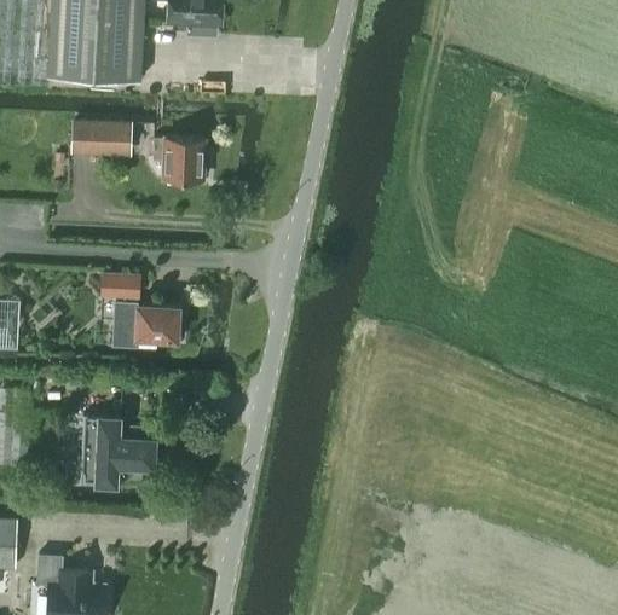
[(0,0),(0,85),(48,87),(48,77),(140,82),(144,0),(0,0)]
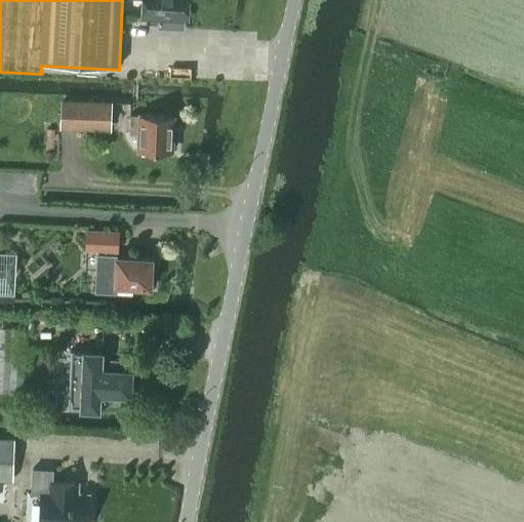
[(189,24),(189,0),(144,0),(143,22),(189,24)]
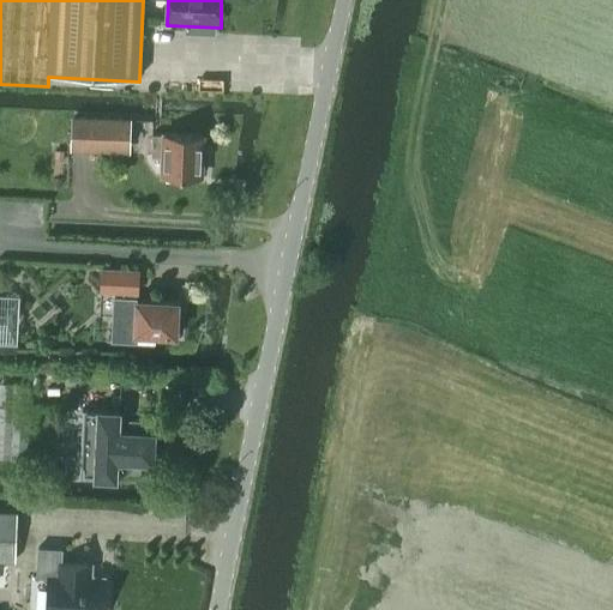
[(72,121),(71,155),(131,157),(132,122),(72,121)]
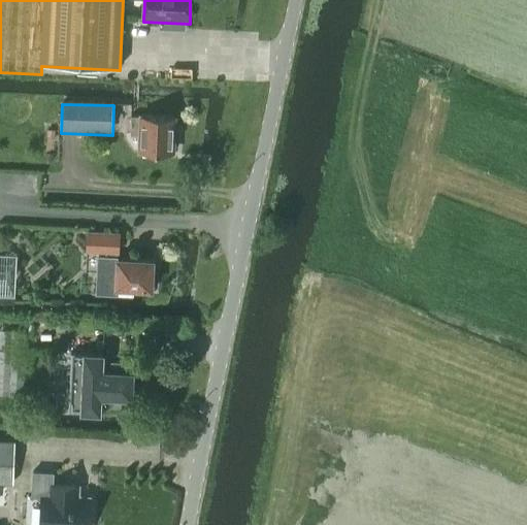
[(173,156),(174,120),(142,118),(143,120),(132,120),(132,138),(142,138),(141,155),(173,156)]
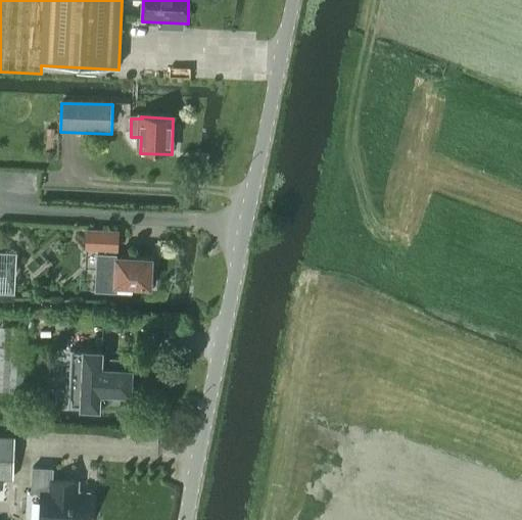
[(97,255),(95,293),(115,294),(116,286),(144,287),(144,289),(153,289),(154,271),(151,271),(152,260),(116,258),(117,252),(119,234),(88,233),(88,251),(105,252),(105,256),(97,255)]
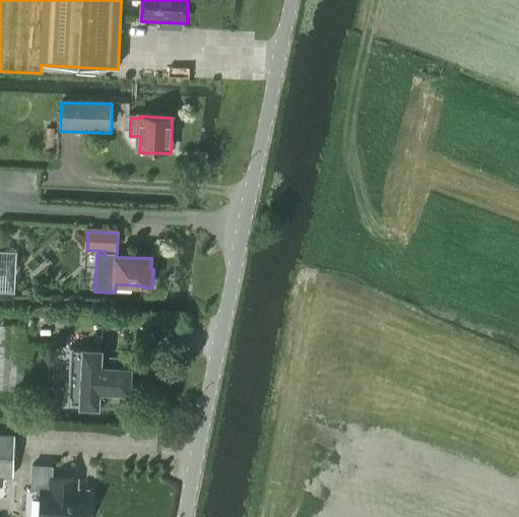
[(17,253),(0,252),(0,292),(15,293),(17,253)]
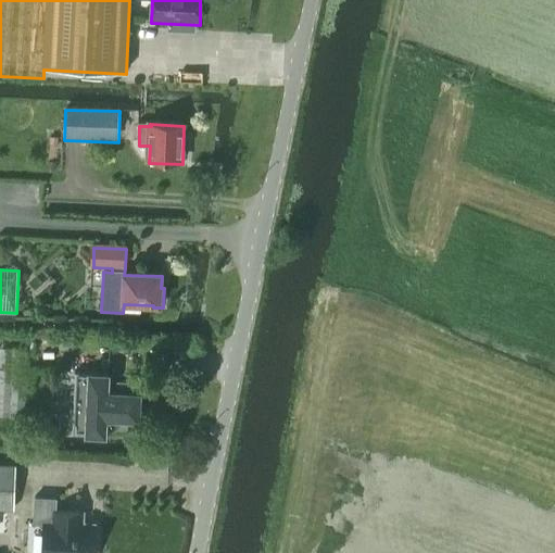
[(0,349),(0,418),(26,419),(28,351),(0,349)]
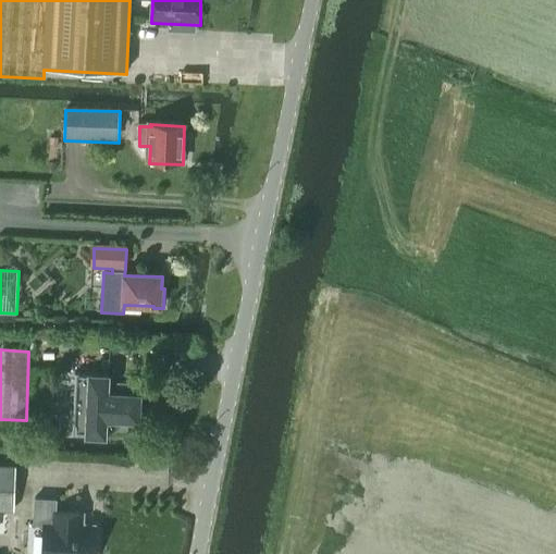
[(134,422),(139,422),(140,395),(135,395),(136,384),(109,383),(109,377),(76,374),(73,436),(106,439),(107,432),(133,433),(134,422)]
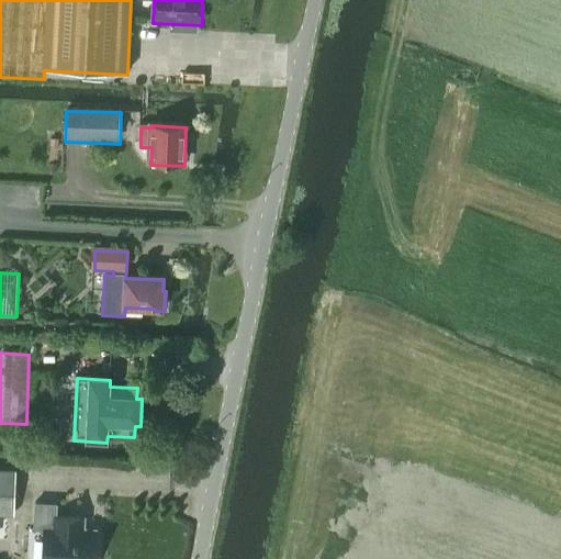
[(17,473),(0,471),(0,517),(14,518),(17,473)]
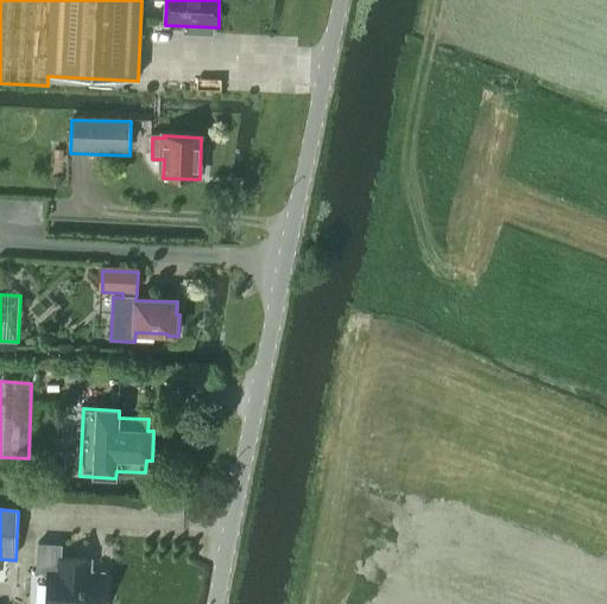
[(39,546),(37,574),(49,576),(46,603),(101,603),(103,577),(87,576),(88,565),(90,566),(90,563),(62,561),(63,547),(39,546)]
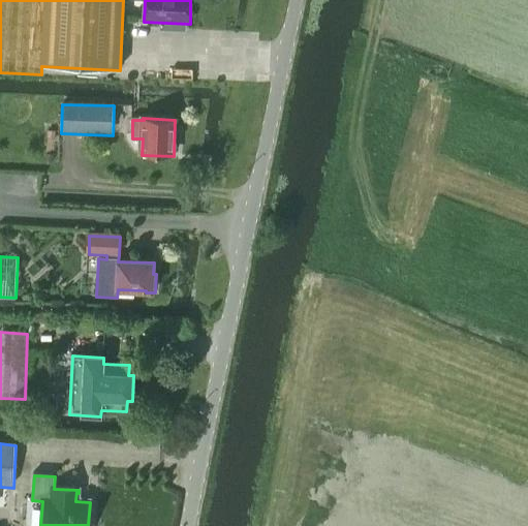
All buildings are outlined.
